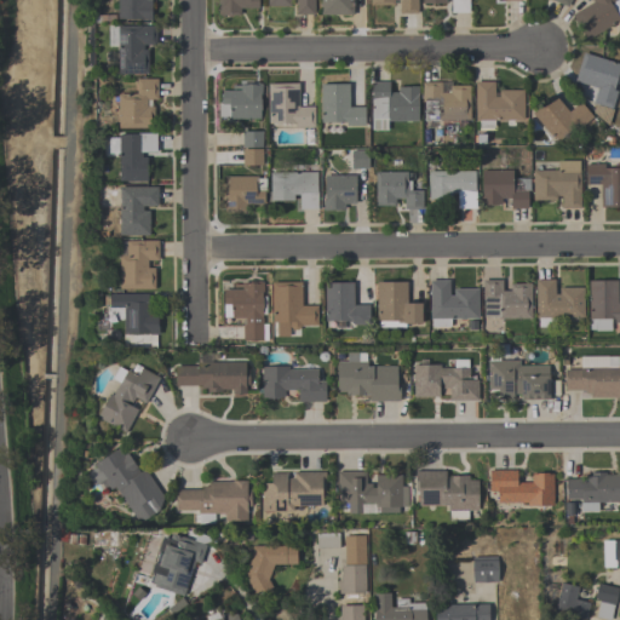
[(150,0),(150,19),(118,19),(118,0),(150,0)]
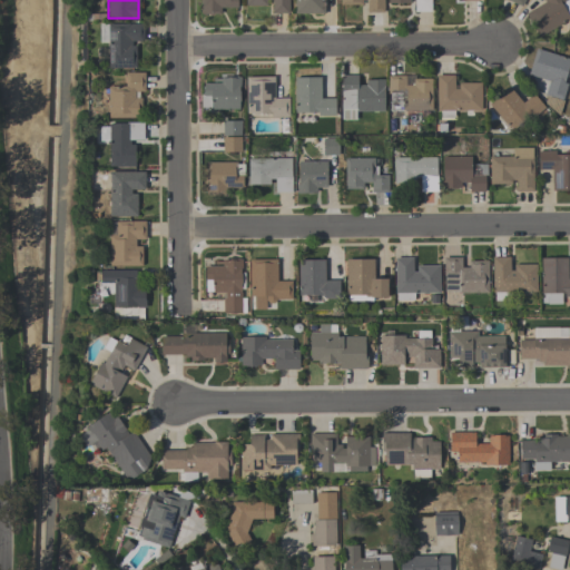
[(220,13),(200,13),(200,0),(237,0),(237,8),(219,8),(220,13)]
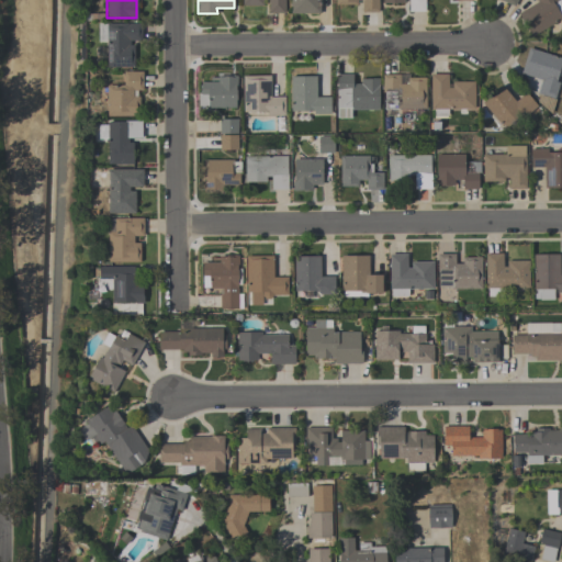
[(242,0),(242,6),(263,6),(265,0),(268,0),(268,13),(284,13),(284,0),(242,0)]
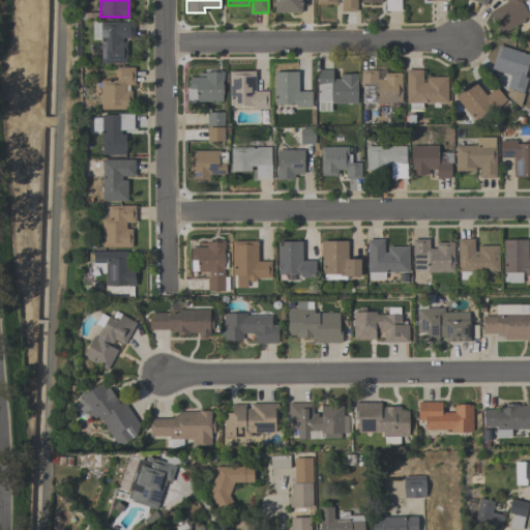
[(273,0),(273,12),(301,12),(300,0),(273,0)]
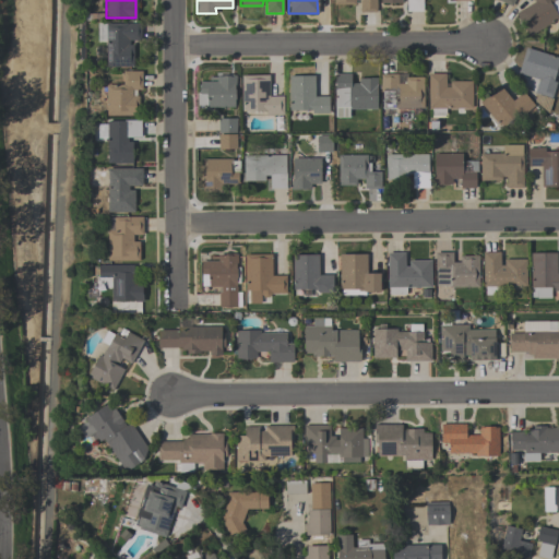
[(333,0),(376,0),(376,12),(359,12),(359,0),(354,0),(354,4),(333,4),(333,0)]
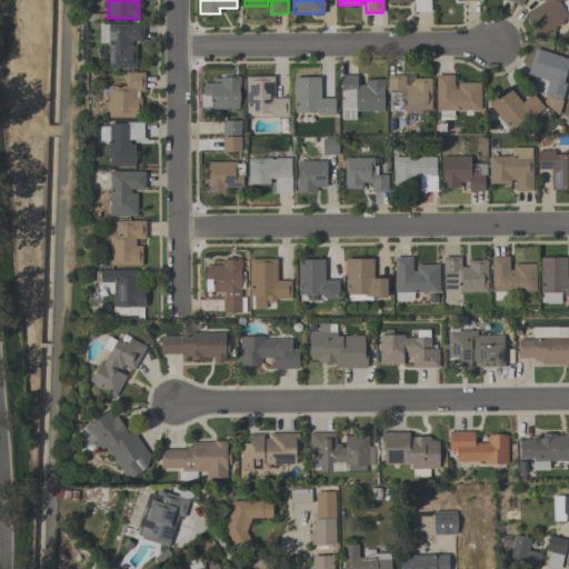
[(387,0),(387,2),(409,3),(409,0),(412,0),(412,11),(429,11),(429,0),(387,0)]
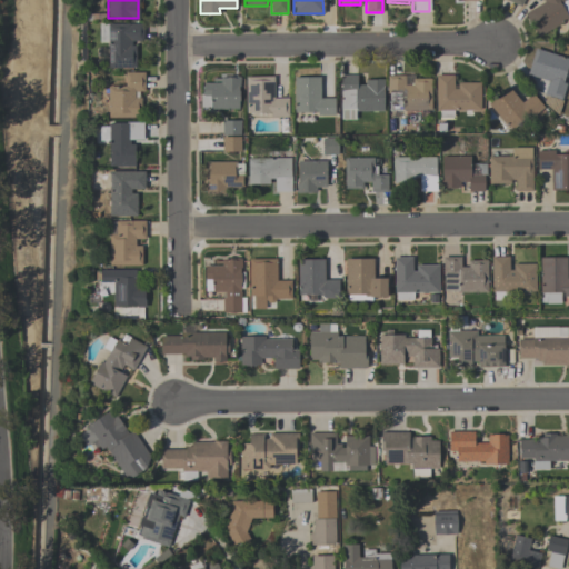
[(568,18),(538,37),(525,13),(545,1),(543,0),(565,0),(560,2),(568,18)]
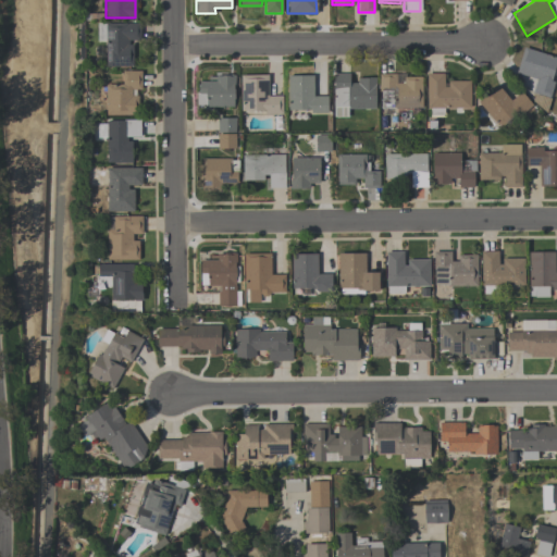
[(139,23),(139,40),(128,40),(128,45),(133,45),(133,66),(106,66),(106,41),(97,41),(97,23),(139,23)]
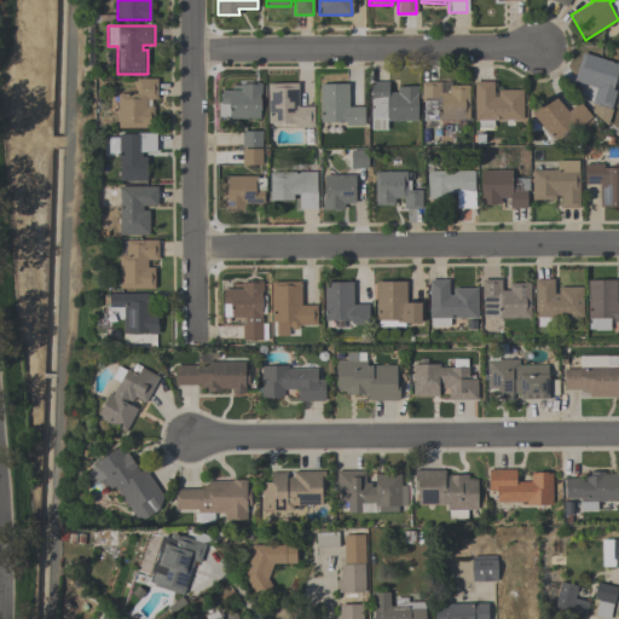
[(618,64),(618,84),(614,82),(612,90),(615,91),(611,109),(591,103),(596,87),(573,80),(582,52),(618,64)]
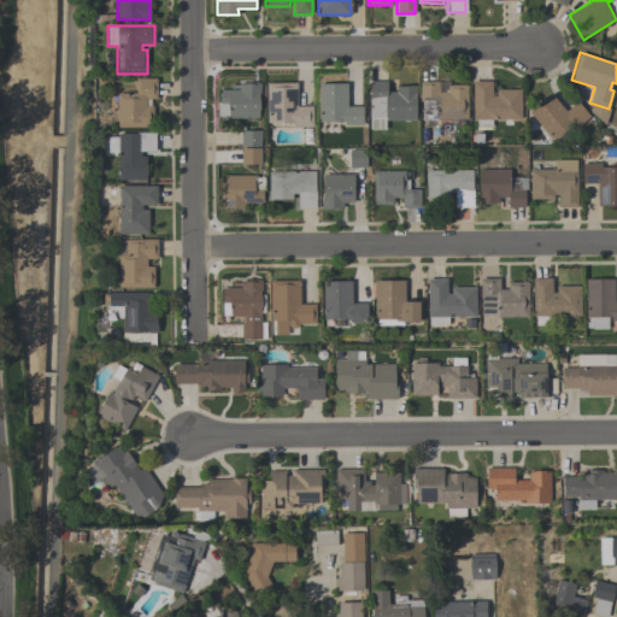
[(117,93),(135,93),(135,78),(156,78),(156,99),(145,99),(145,106),(152,106),(152,128),(117,128),(117,93)]
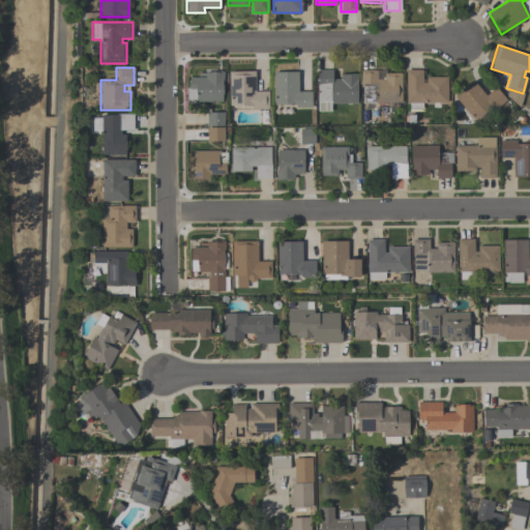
[(406,102),(406,69),(422,69),(422,79),(427,79),(427,77),(447,77),(447,102),(421,102),(421,109),(409,109),(409,102),(406,102)]
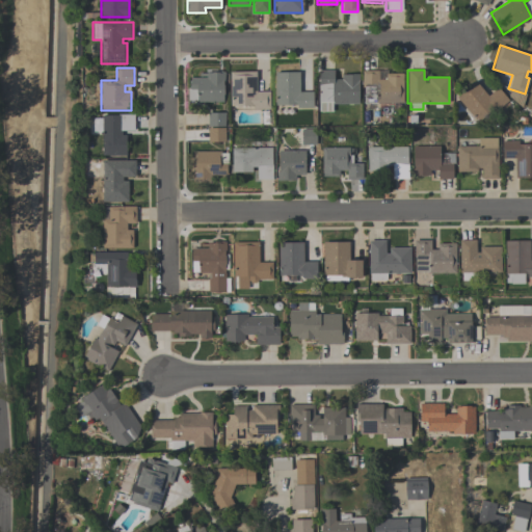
[(358,104),(333,104),(333,111),(318,111),(318,71),(334,71),(334,80),(341,80),(341,74),(351,74),(358,74),(358,104)]
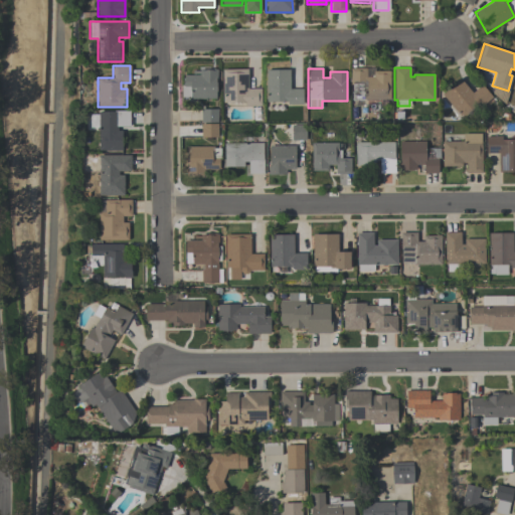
[(389,70),(390,100),(352,100),(352,84),(350,84),(350,68),(366,68),(366,76),(373,76),(372,70),(389,70)]
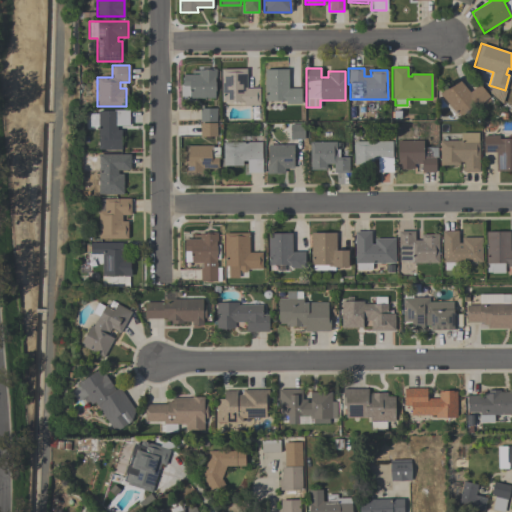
[(180,96),(180,85),(183,85),(183,83),(182,83),(182,79),(183,79),(183,74),(191,74),(191,70),(198,70),(198,69),(216,69),(216,78),(214,78),(214,98),(189,98),(189,96),(180,96)]
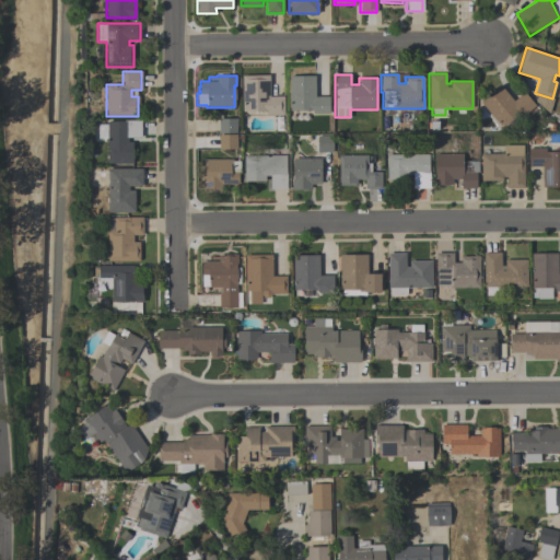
[(283,96),(283,115),(266,115),(266,111),(242,112),(242,76),(269,76),(269,96),(283,96)]
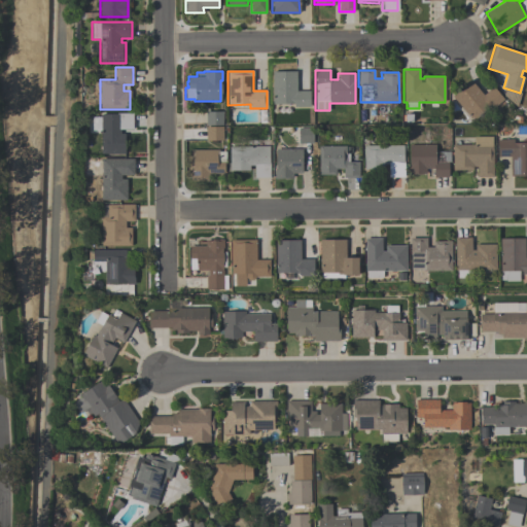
[(296,71),(296,91),(310,91),(310,107),(293,107),(293,104),(273,104),(273,72),(296,71)]
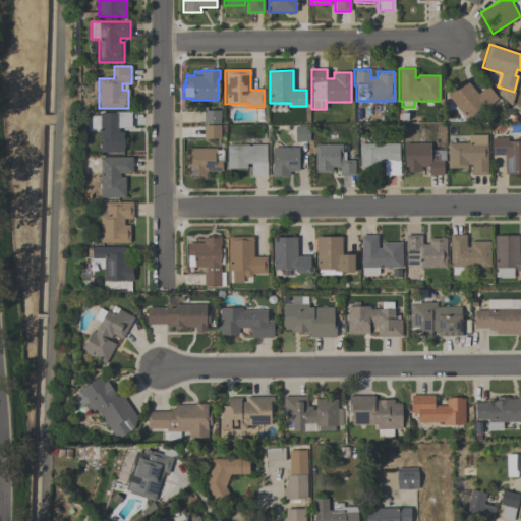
[(498,98),(469,122),(447,95),(465,78),(477,94),(487,85),(498,98)]
